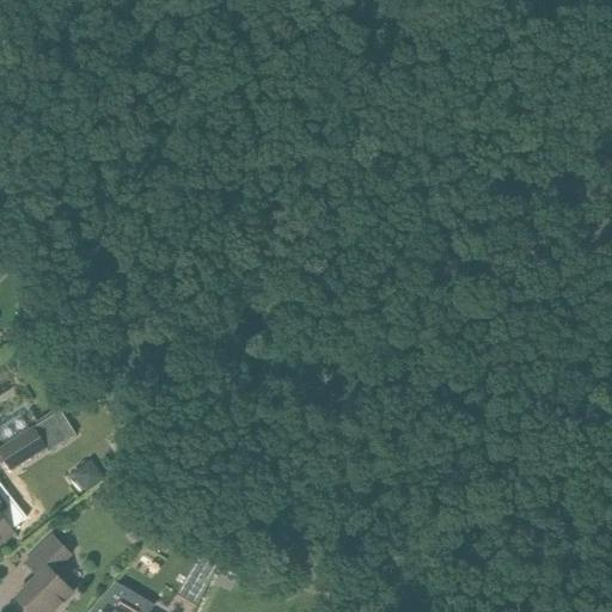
[(77,435),(62,410),(48,418),(63,444),(77,435)]
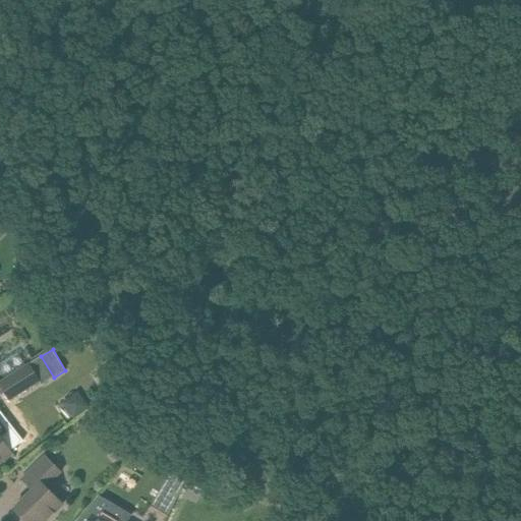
[(0,383),(10,399),(40,381),(29,364),(0,382),(0,383)]
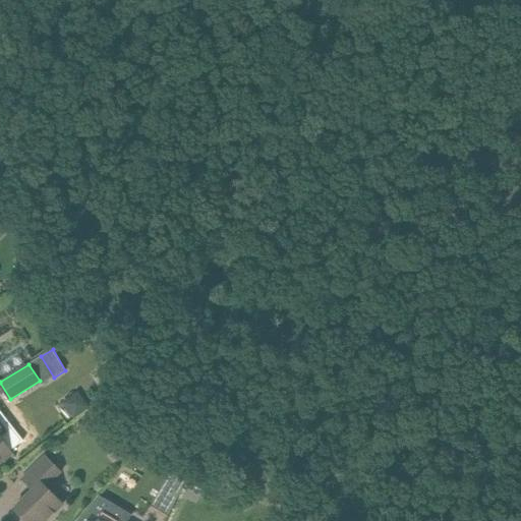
[(0,436),(7,430),(0,420),(0,461),(12,452),(0,436)]
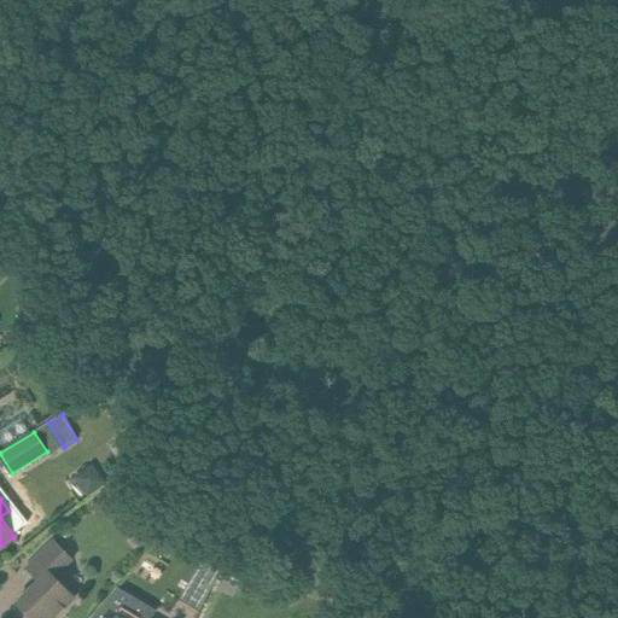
[(73,558),(54,540),(25,567),(39,582),(17,604),(31,617),(53,617),(75,596),(54,576),(73,558)]
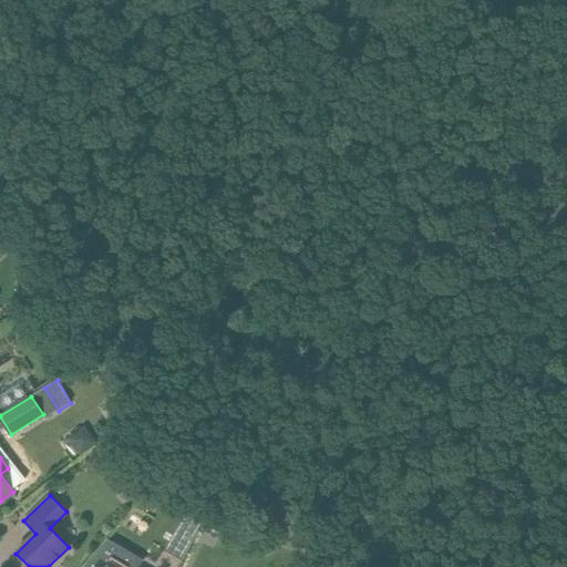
[(164,549),(184,560),(202,524),(185,514),(164,549)]
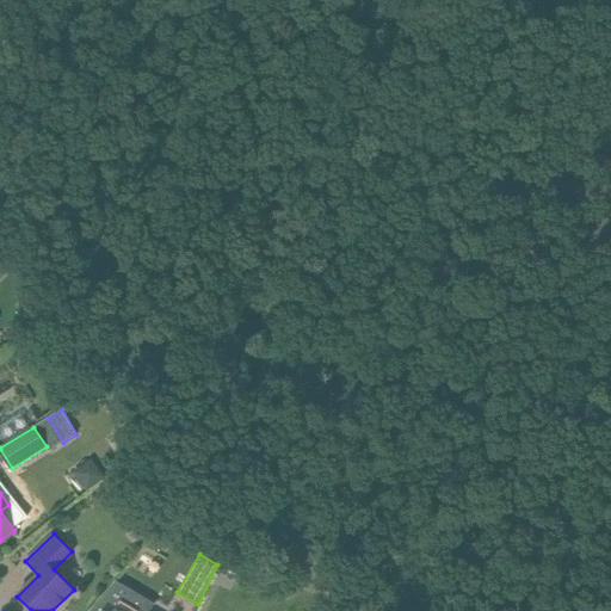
[(135,610),(143,597),(112,576),(91,610),(135,610)]
